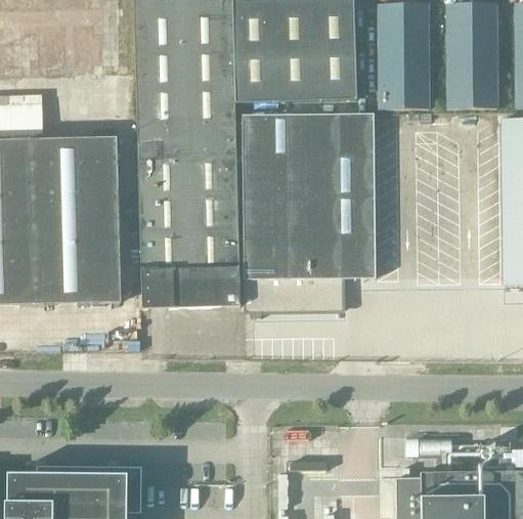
[(135,0),(138,148),(235,146),(232,0),(135,0)]
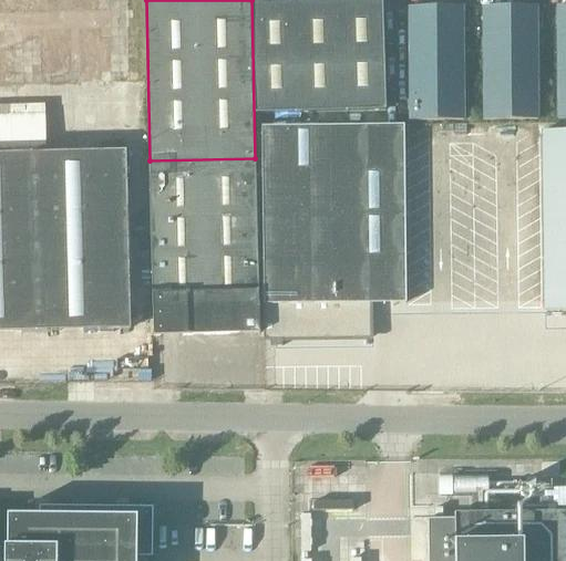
[(253,0),(255,106),(384,105),(383,0),(253,0)]
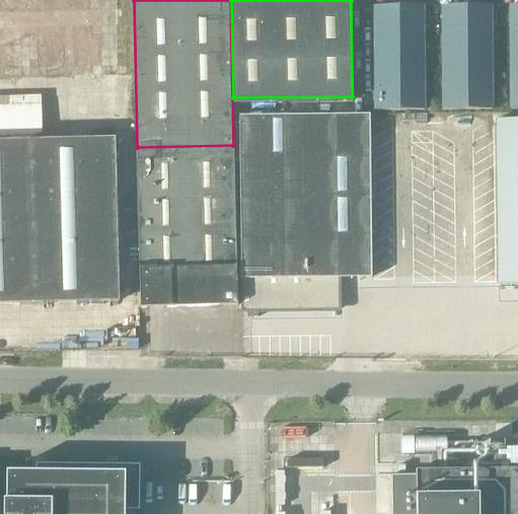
[(517,104),(517,2),(509,3),(511,105),(517,104)]
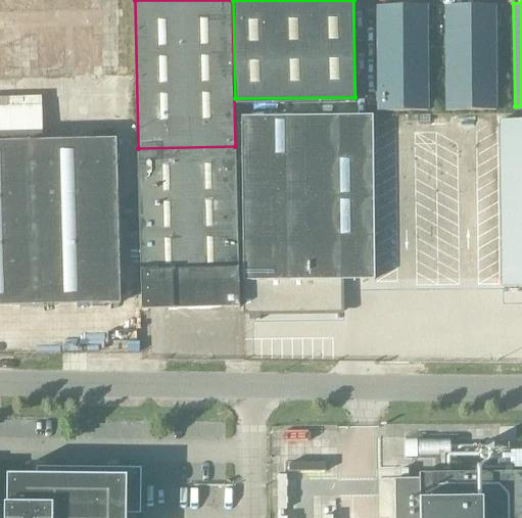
[(477,3),(462,4),(444,4),(445,106),(495,105),(493,3),(477,3)]
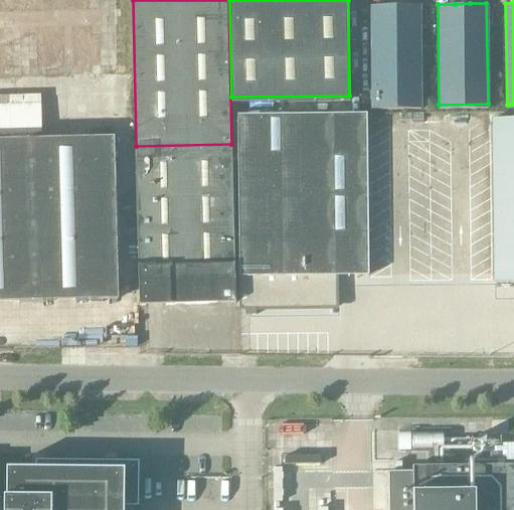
[(422,4),(386,5),(370,5),(372,106),(424,105),(422,4)]
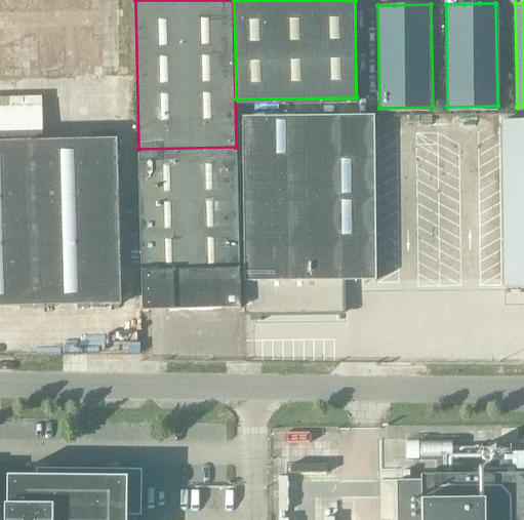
[(0,136),(114,133),(110,24),(0,26),(0,136)]
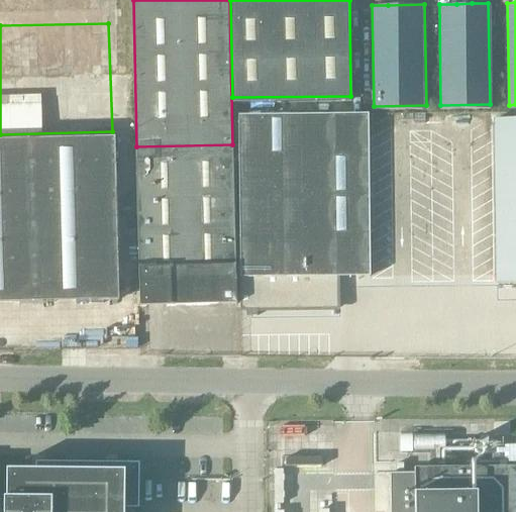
[(367,172),(367,111),(237,112),(240,305),(337,305),(337,284),(337,273),(370,273),(369,252),(367,172)]
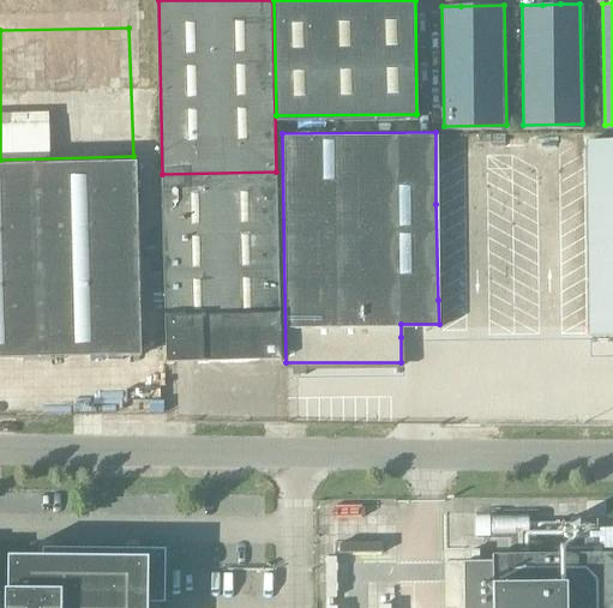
[(612,136),(594,136),(586,136),(588,332),(606,331),(612,331),(612,136)]
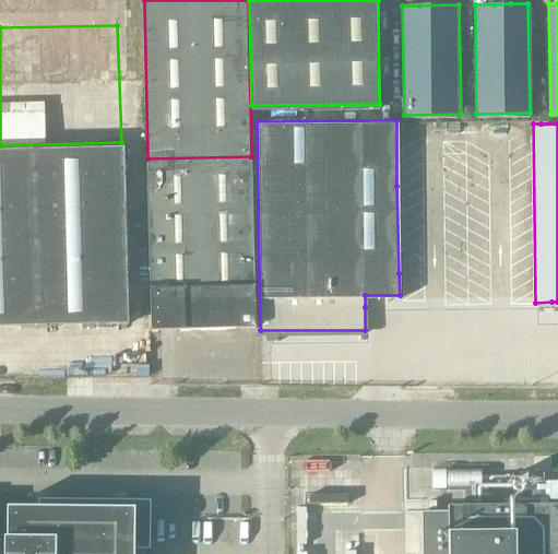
[(121,145),(30,148),(34,322),(127,320),(121,145)]
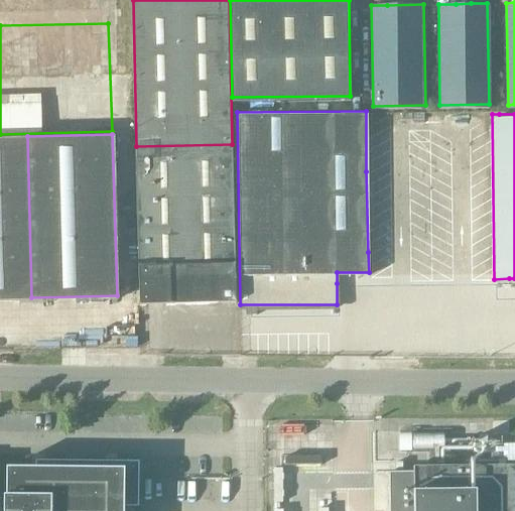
[(0,297),(2,298),(31,297),(27,136),(2,137),(0,136),(0,297)]
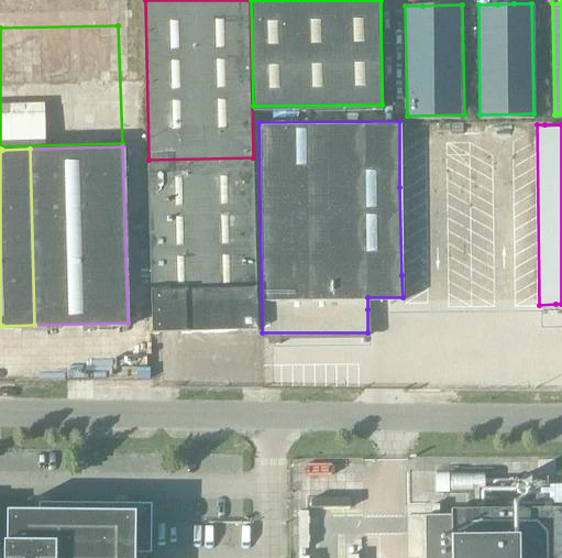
[(253,157),(149,160),(152,329),(256,327),(253,157)]
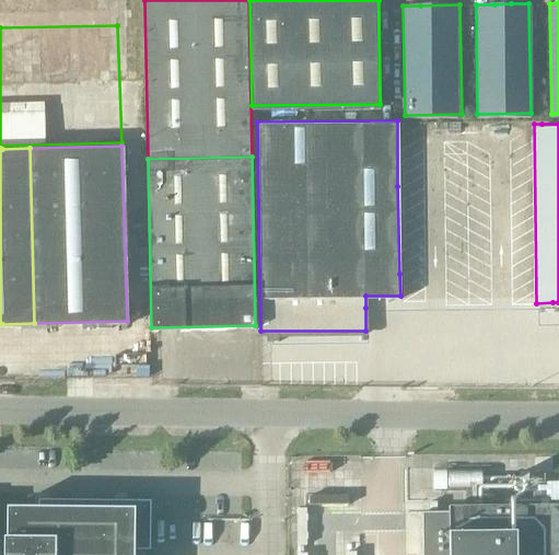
[(6,538),(0,538),(0,554),(6,554),(4,554),(132,554),(134,547),(149,547),(150,498),(37,497),(37,505),(6,505),(6,538)]
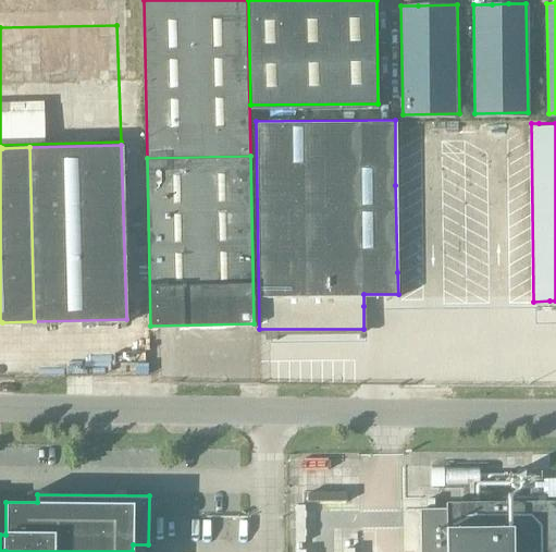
[(555,551),(555,500),(444,501),(444,506),(418,506),(418,551),(555,551)]
